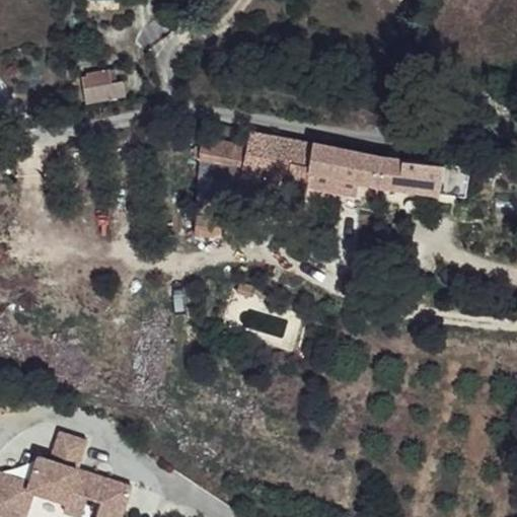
[(87,76),(82,77),(88,104),(129,97),(124,81),(114,83),(111,69),(87,73),(87,76)]
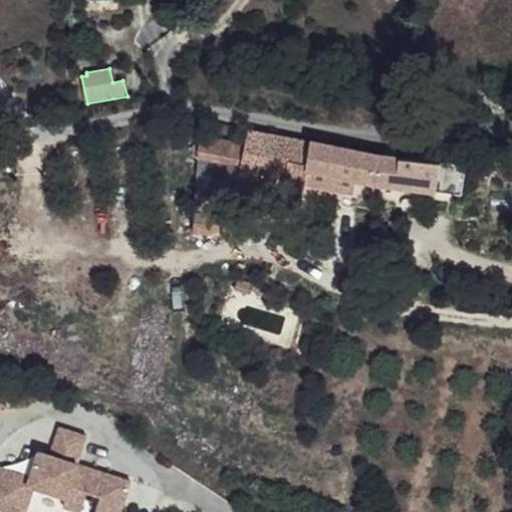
[(245,144),(198,137),(193,231),(219,233),(220,217),(239,173),(262,179),(282,183),(277,216),(300,214),(301,186),(304,170),(355,181),(435,193),(437,182),(453,184),(457,166),(441,164),(396,157),(396,151),(382,150),(381,156),(247,129),(245,144)]
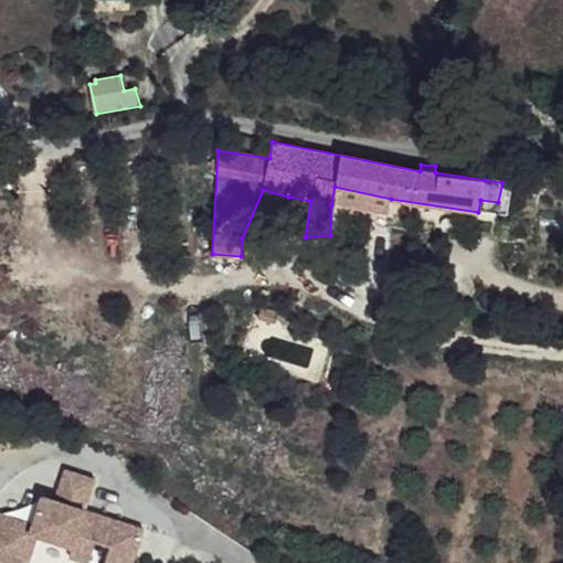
[(391,199),(335,187),(331,204),(338,204),(338,198),(390,208),(391,199)]
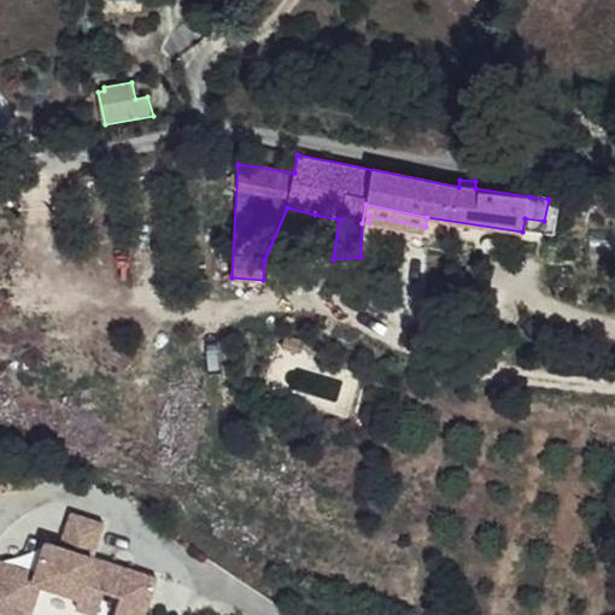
[(315,215),(287,208),(264,261),(288,271),(315,215)]
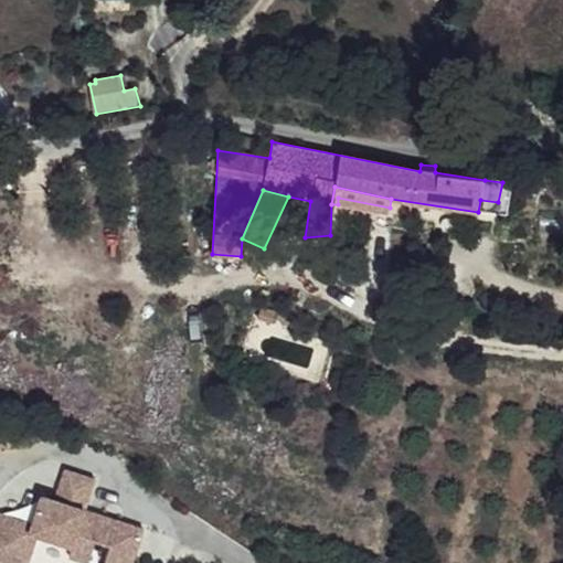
[(330,235),(305,237),(304,244),(330,243),(330,235)]
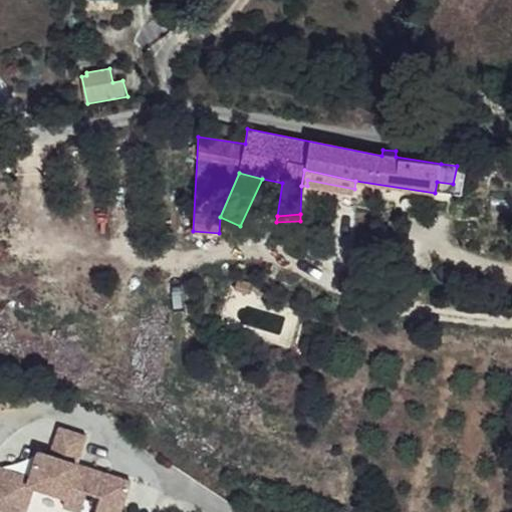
[(245,282),(234,279),(232,290),(243,292),(245,282)]
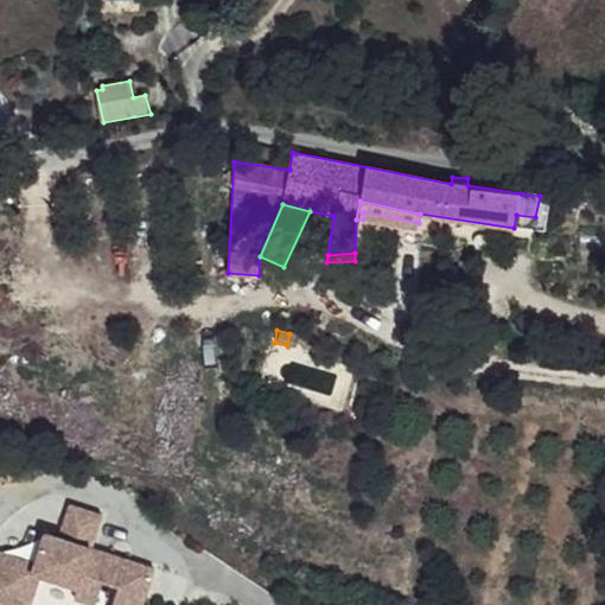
[(91,604),(100,584),(120,591),(126,593),(134,567),(88,551),(100,518),(69,507),(57,540),(44,535),(33,565),(0,553),(0,603),(5,604),(26,604),(37,575),(75,590),(70,600),(82,604),(91,604)]
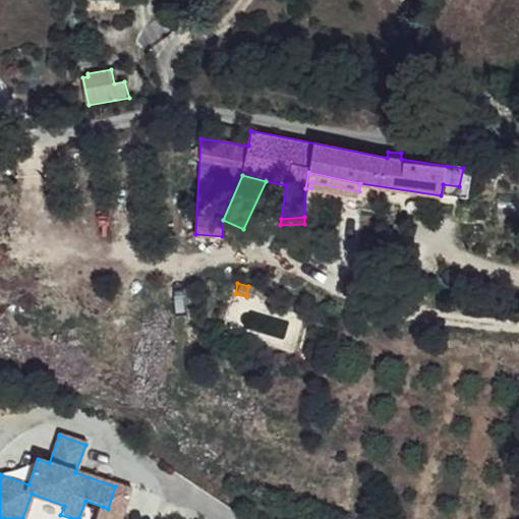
[(108,509),(103,507),(99,518),(119,518),(122,514),(129,492),(115,486),(108,509)]
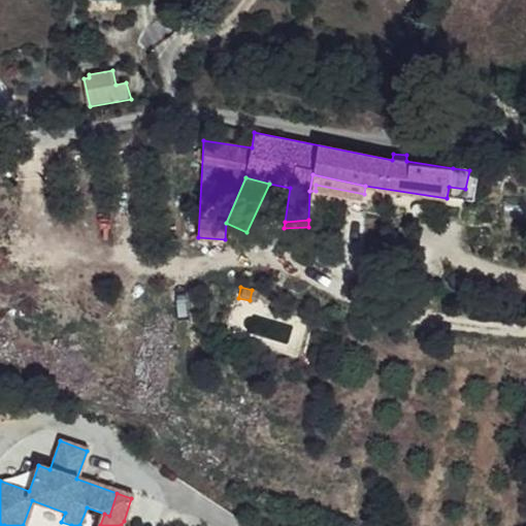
All buildings are outlined.
